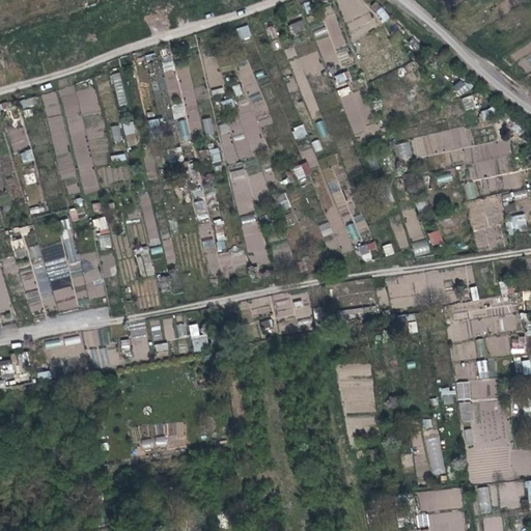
[(383,23),(390,18),(378,1),(370,5),(383,23)]
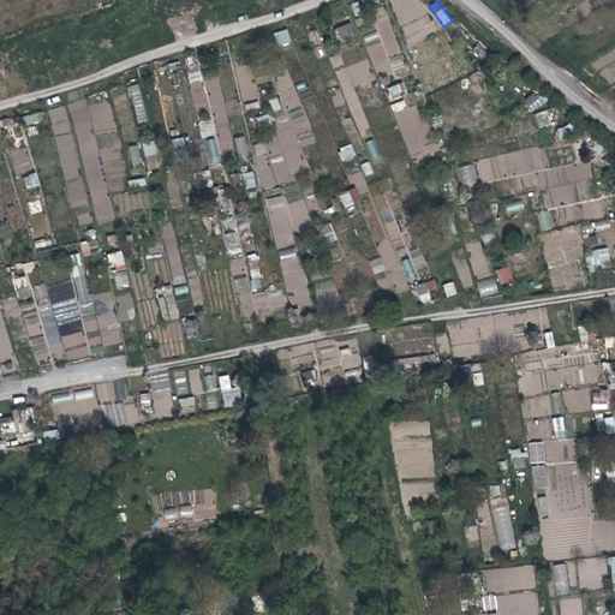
[(340,40),(354,35),(350,23),(335,28),(340,40)]
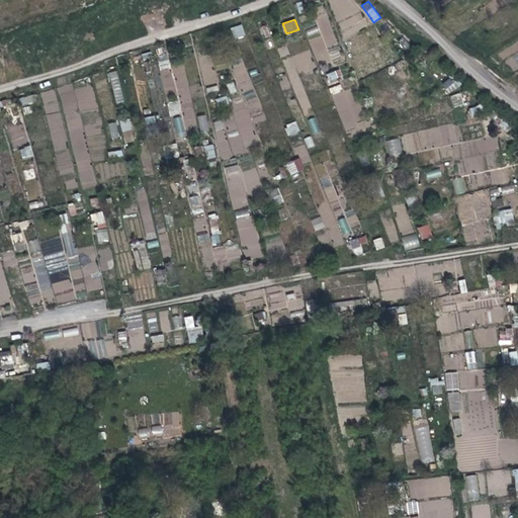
[(231,27),(234,38),(245,36),(243,25),(231,27)]
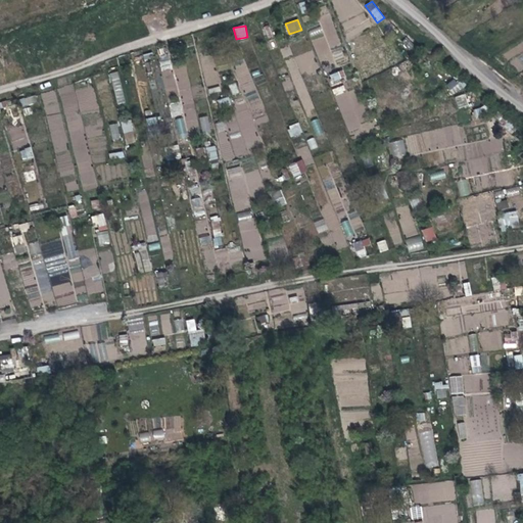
[(268,26),(262,29),(268,39),(274,35),(268,26)]
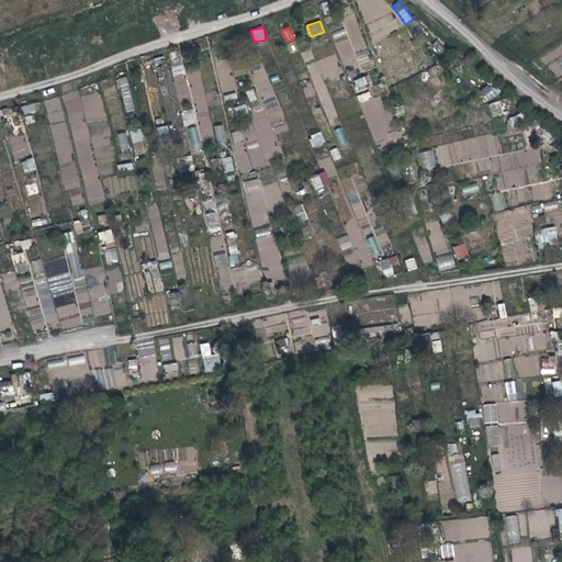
[(334,38),(346,36),(345,30),(332,32),(334,38)]
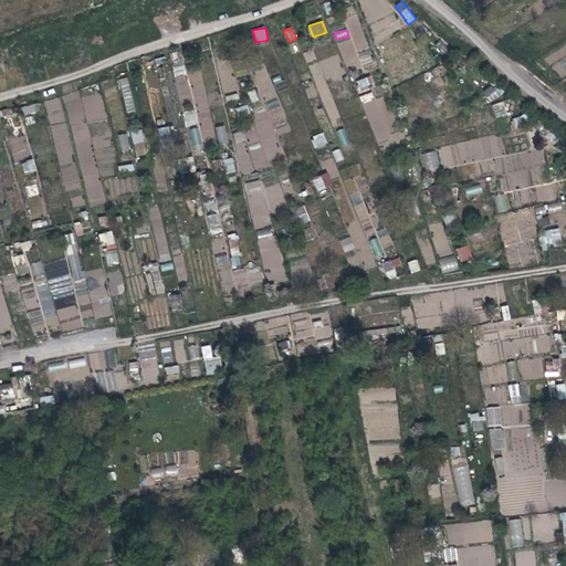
[(175,76),(185,75),(182,59),(173,61),(175,76)]
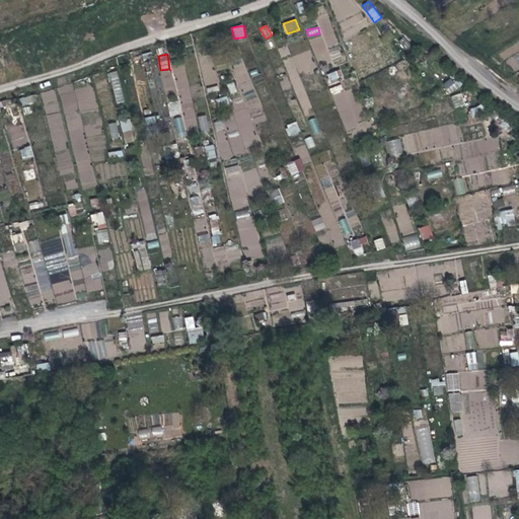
[(240,93),(252,90),(243,60),(232,63),(240,93)]
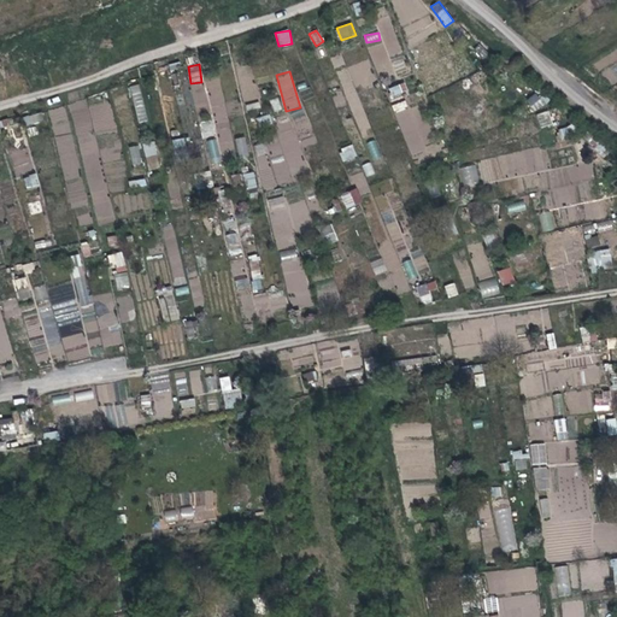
[(218,77),(207,81),(211,93),(222,89),(218,77)]
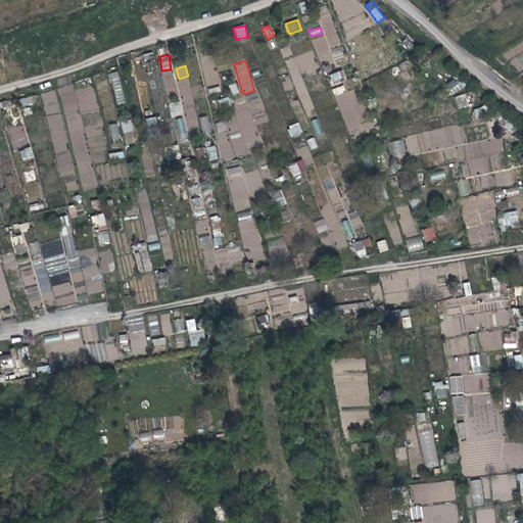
[(120,72),(111,73),(115,104),(124,103),(120,72)]
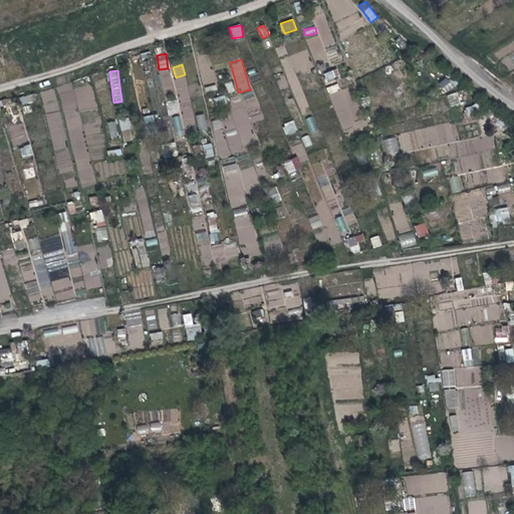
[(333,70),(323,73),(326,82),(335,80),(333,70)]
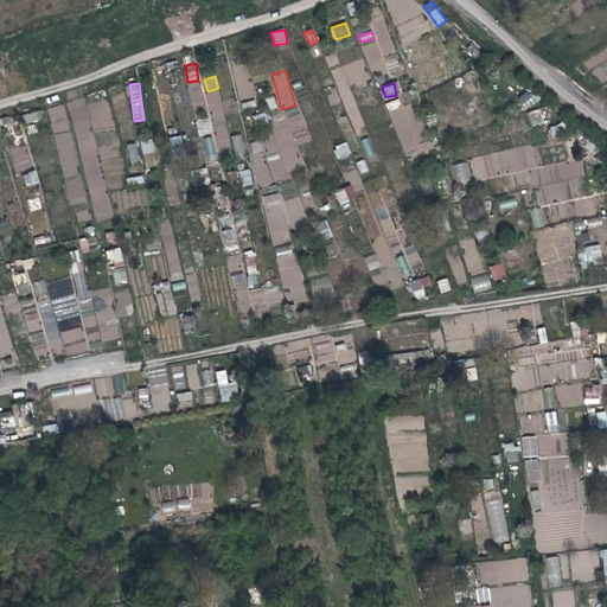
[(537,102),(529,91),(518,98),(526,110),(537,102)]
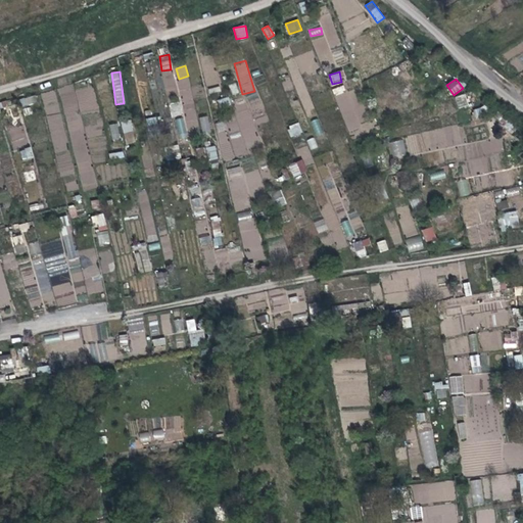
[(233,96),(239,93),(235,82),(228,85),(233,96)]
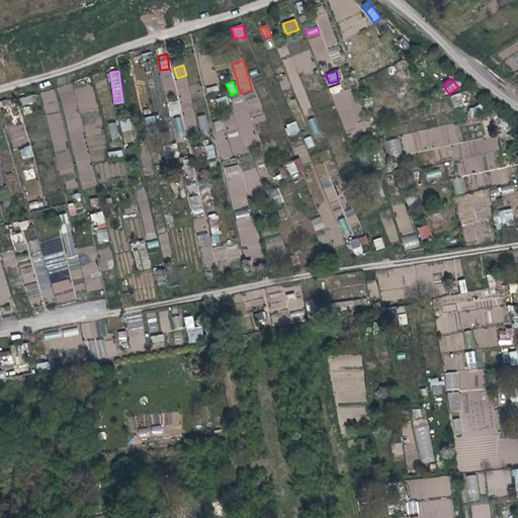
[(71,84),(59,88),(63,101),(75,98),(80,113),(98,108),(91,84),(72,90),(71,84)]
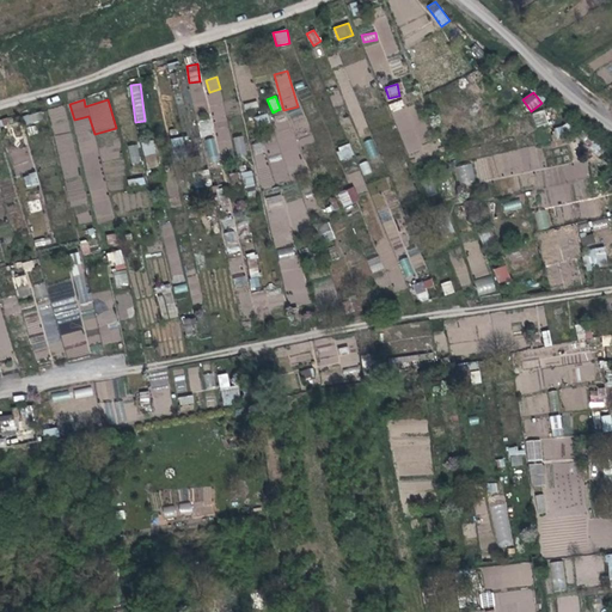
[(389,104),(391,111),(405,108),(403,99),(389,104)]
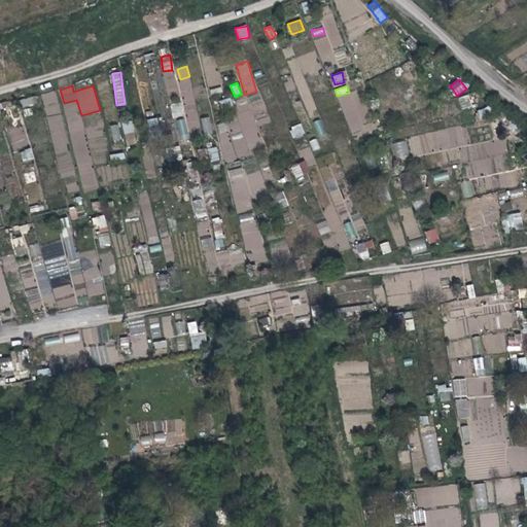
[(211,95),(222,92),(220,86),(209,90),(211,95)]
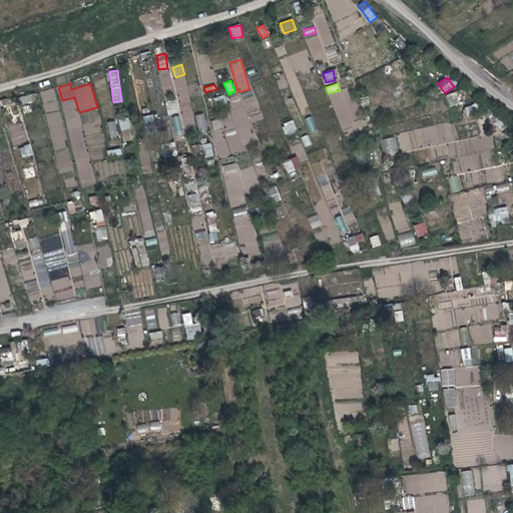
[(193,124),(188,87),(174,89),(174,93),(165,95),(168,114),(181,112),(183,125),(193,124)]
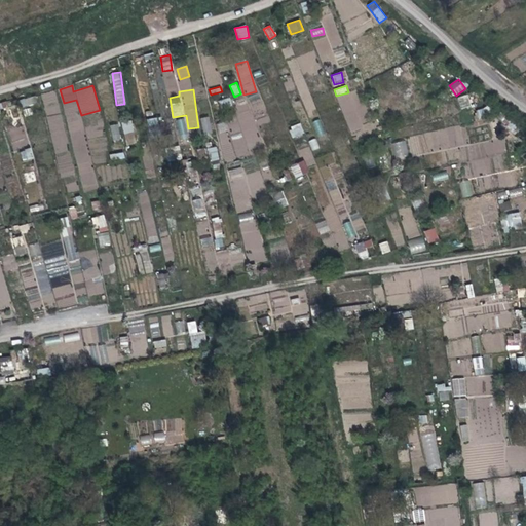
[(42,94),(49,134),(63,130),(55,90),(42,94)]
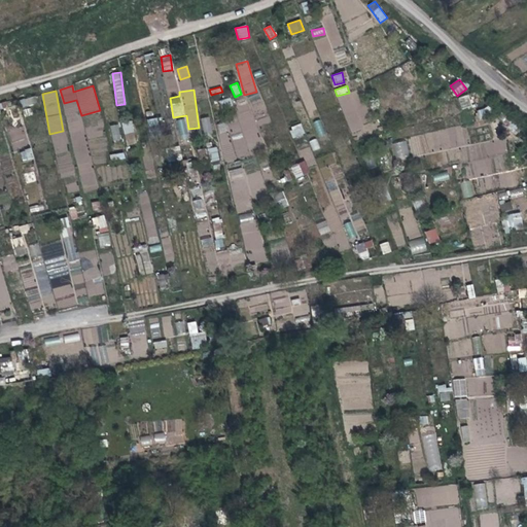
[(341,95),(347,133),(364,130),(358,92),(341,95)]
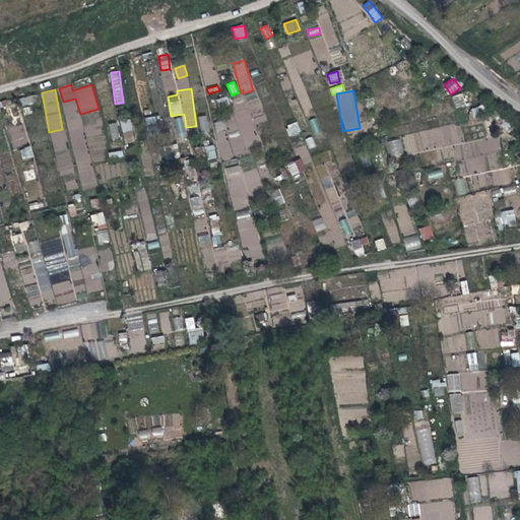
[(453,95),(455,108),(465,106),(463,93),(453,95)]
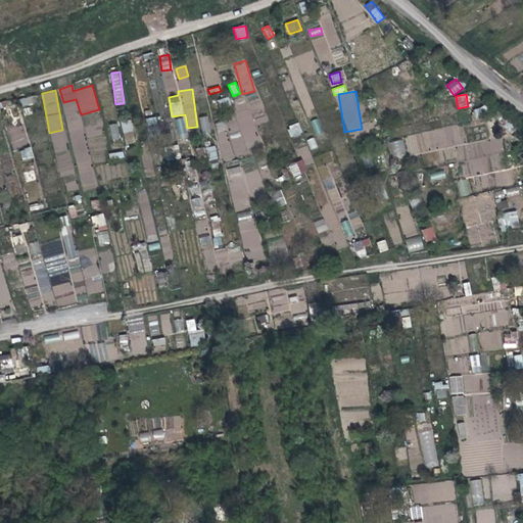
[(35,95),(19,99),(21,107),(37,103),(35,95)]
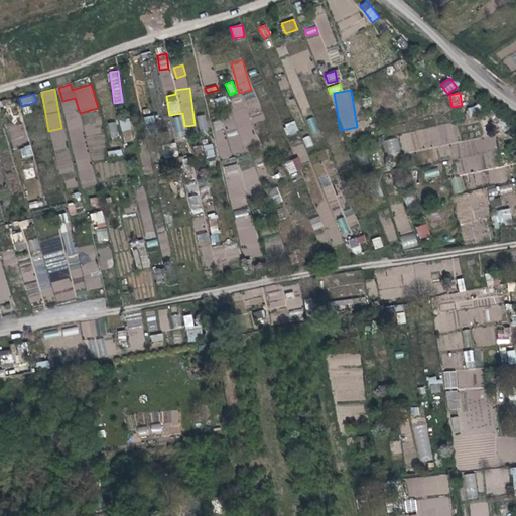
[(217,108),(229,104),(226,95),(214,99),(217,108)]
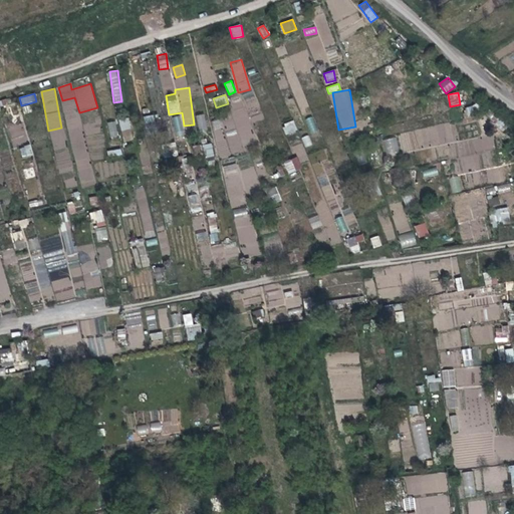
[(233,115),(211,119),(218,158),(247,152),(246,147),(254,145),(244,95),(229,98),(233,115)]
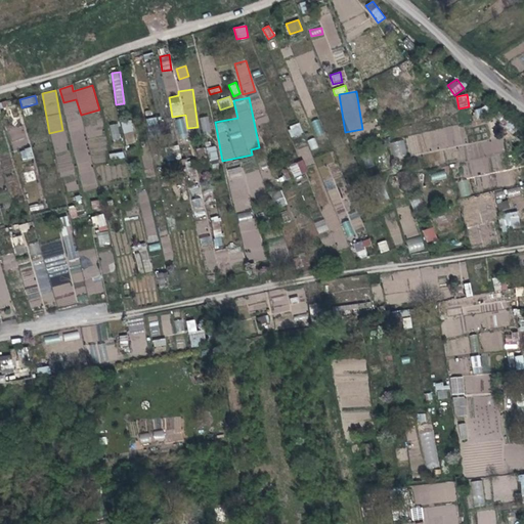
[(208,116),(200,118),(203,134),(212,132),(208,116)]
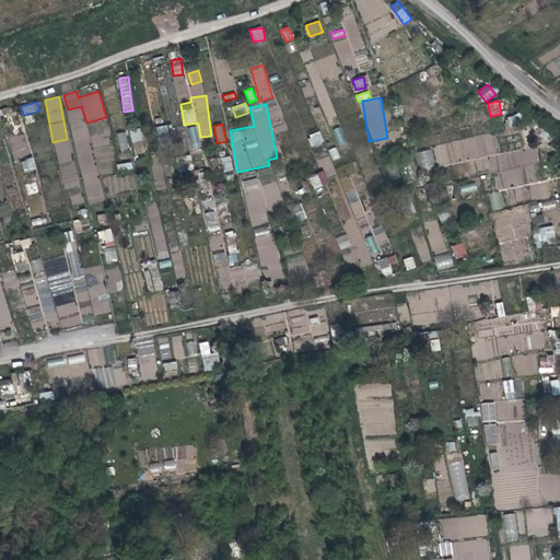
[(168,133),(167,125),(155,127),(156,135),(168,133)]
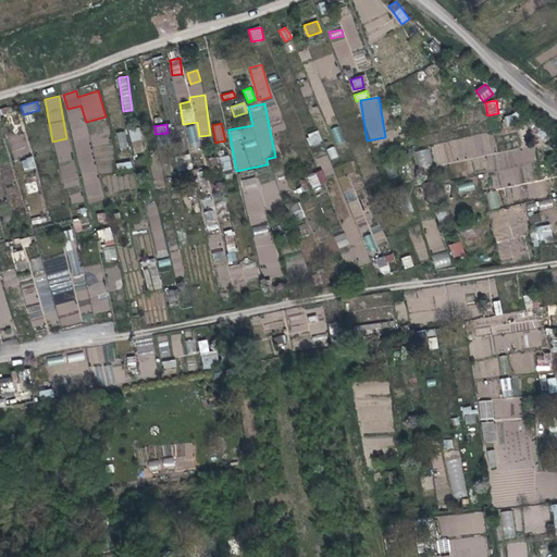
[(194,125),(185,128),(193,149),(201,147),(194,125)]
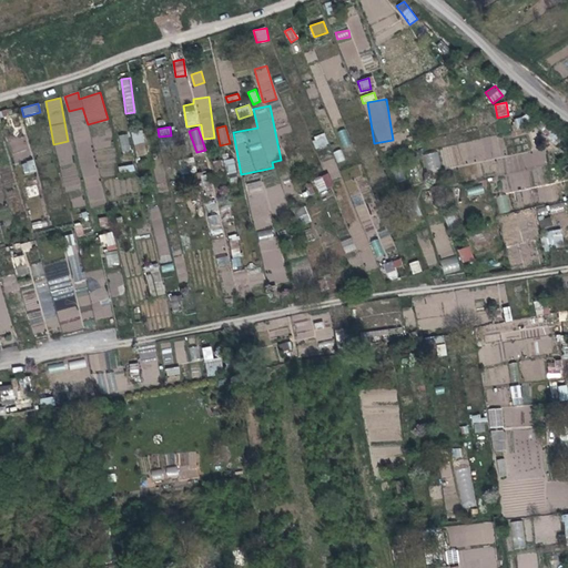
[(135,156),(146,154),(142,129),(131,131),(135,156)]
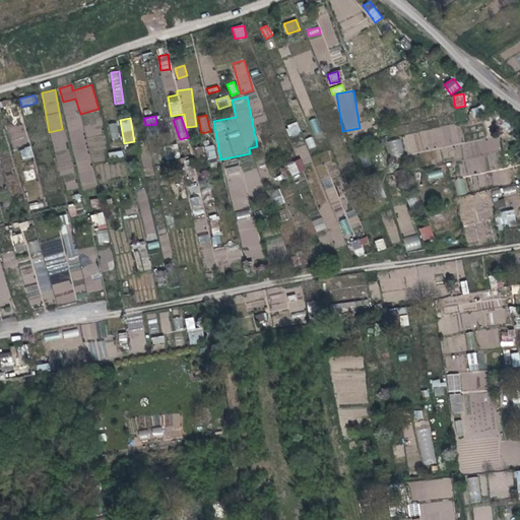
[(322,132),(317,118),(309,121),(314,135),(322,132)]
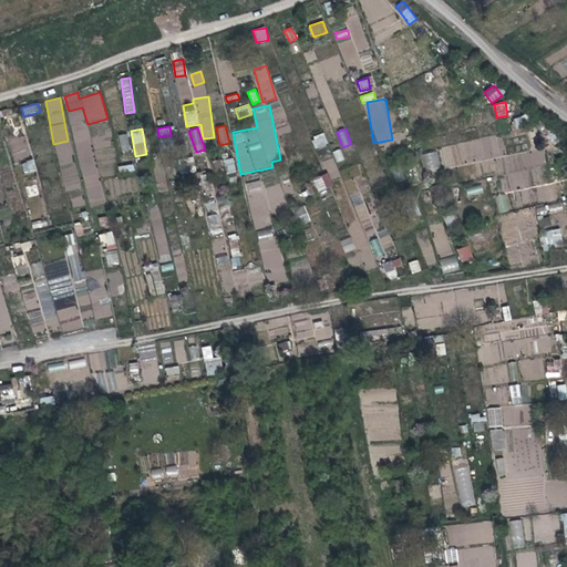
[(122,152),(131,151),(127,133),(119,135),(122,152)]
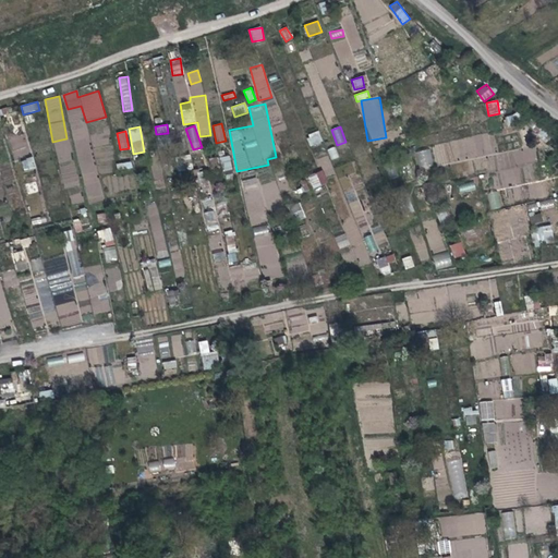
[(306,135),(311,147),(324,142),(318,131),(306,135)]
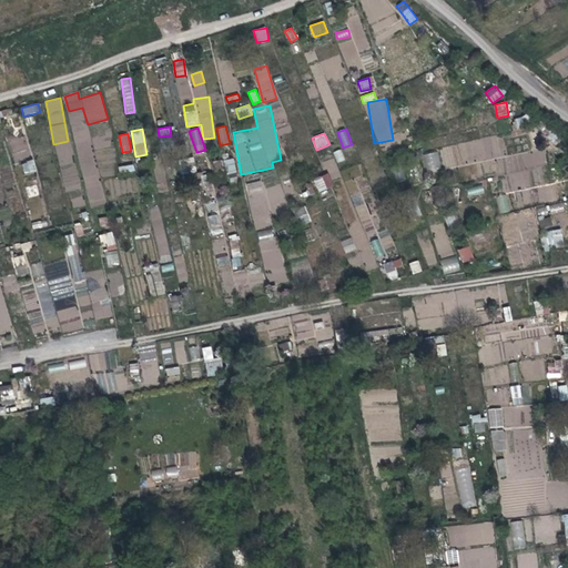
[(456,150),(444,150),(444,160),(499,161),(499,140),(457,140),(456,150)]
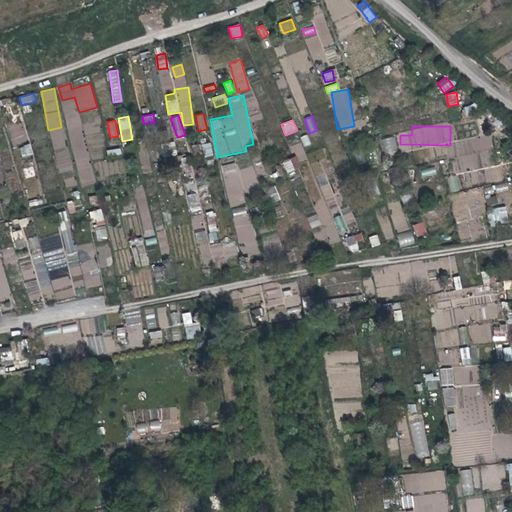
[(304,147),(311,145),(308,134),(301,137),(304,147)]
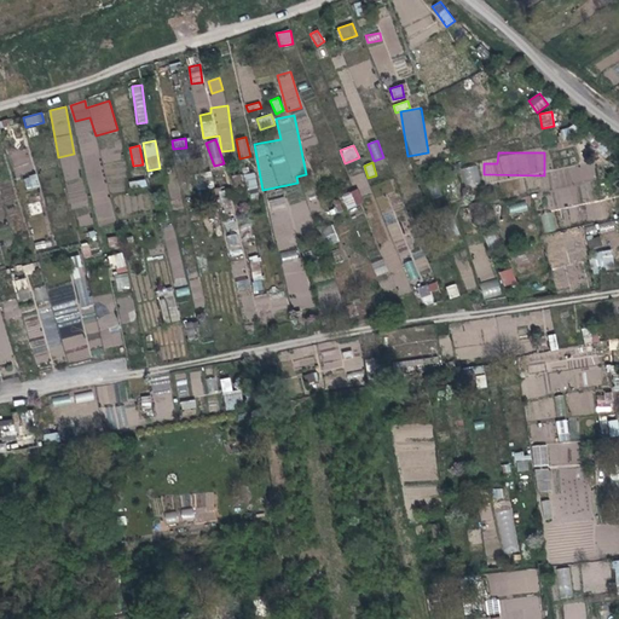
[(583,166),(584,180),(596,178),(594,165),(583,166)]
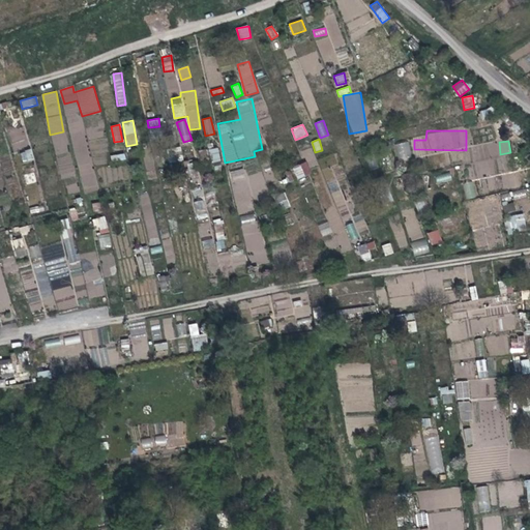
[(395,168),(409,168),(409,143),(395,143),(395,168)]
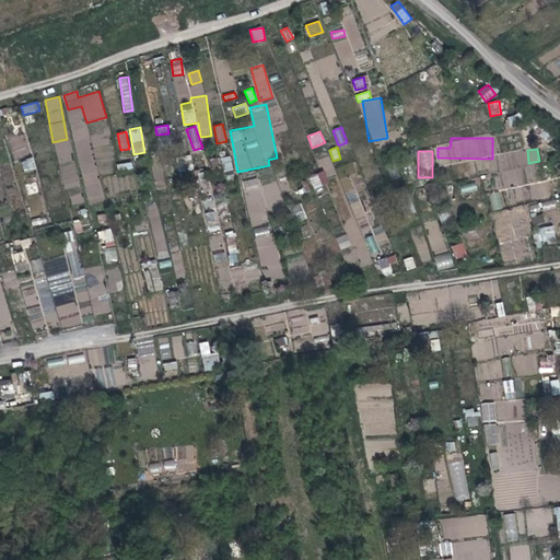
[(104,200),(93,153),(59,162),(66,189),(83,185),(88,205),(104,200)]
